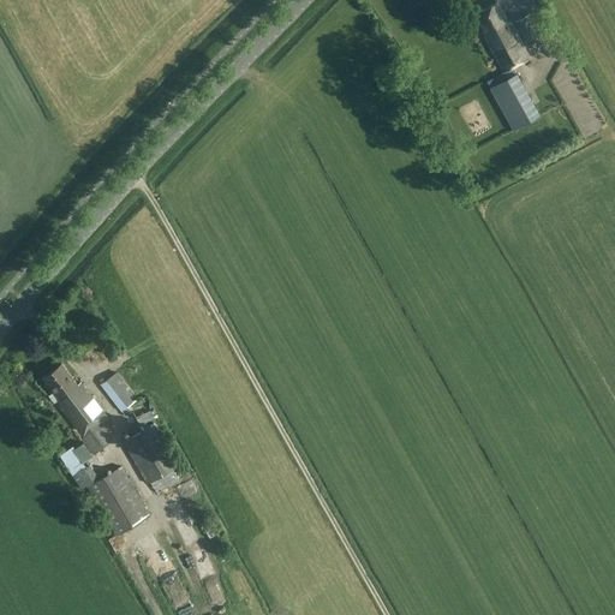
[(503,71),(506,70),(509,77),(489,88),(513,130),(541,115),(515,69),(514,66),(529,58),(514,30),(519,28),(526,41),(541,34),(529,13),(515,21),(511,24),(508,19),(506,21),(496,3),(475,13),(484,30),(482,31),(497,60),(499,63),(503,71)]
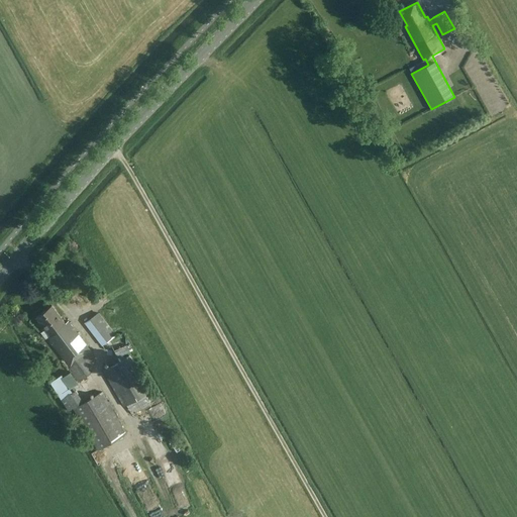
[(466,74),(477,70),(474,64),(463,68),(466,74)]
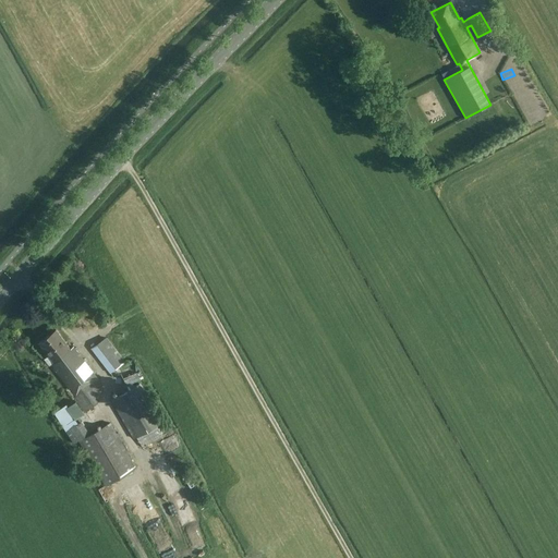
[(490,119),(476,122),(480,135),(494,132),(490,119)]
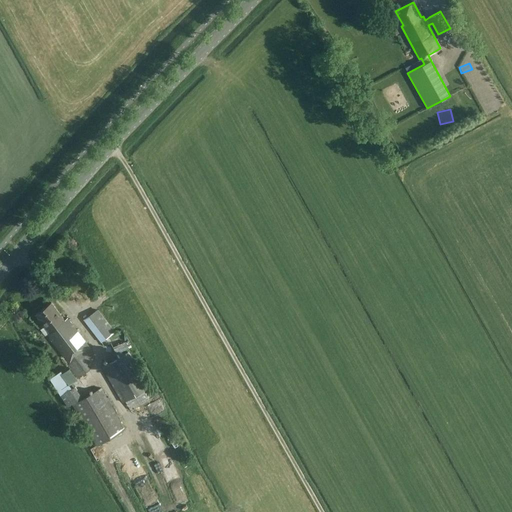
[(47,334),(63,356),(69,363),(90,348),(67,318),(64,320),(51,302),(36,314),(50,332),(47,334)]
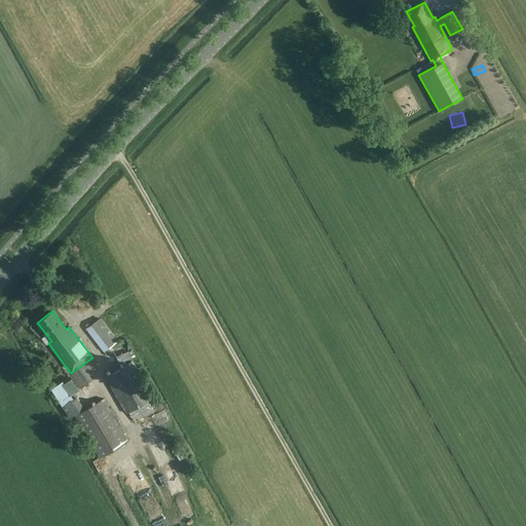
[(140,368),(135,359),(136,359),(123,338),(115,343),(98,321),(86,330),(104,351),(107,355),(110,353),(119,368),(104,377),(125,414),(128,412),(134,422),(136,421),(137,423),(142,420),(141,418),(151,413),(153,411),(147,401),(153,398),(137,370),(140,368)]
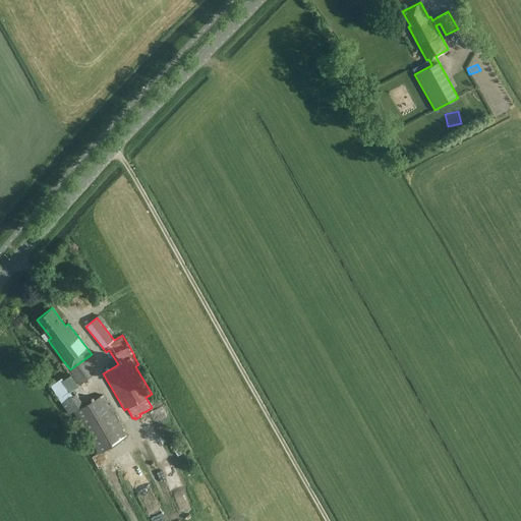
[(85,393),(98,390),(95,378),(82,381),(85,393)]
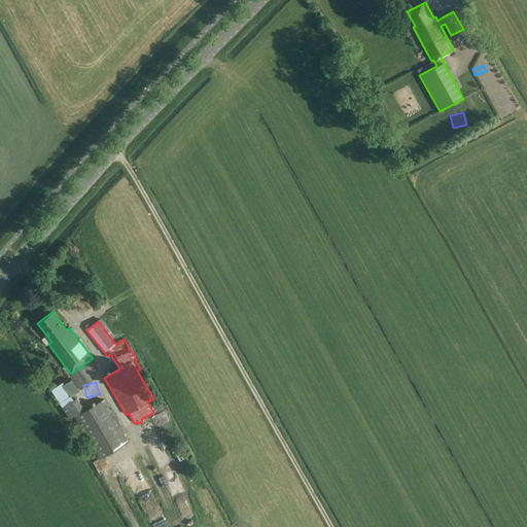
[(129,442),(103,398),(74,416),(99,459),(129,442)]
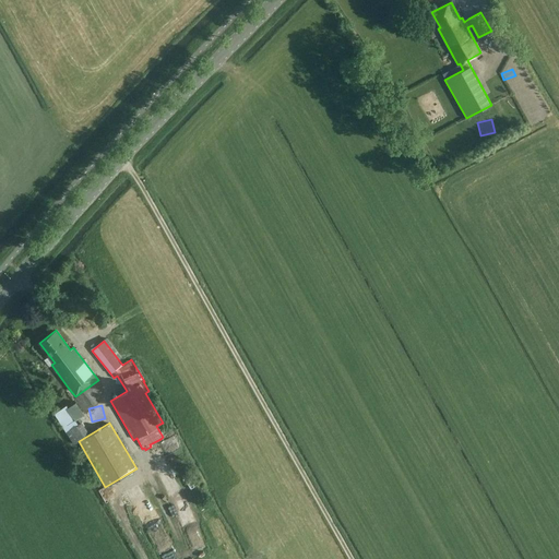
[(164,444),(166,451),(176,447),(174,440),(164,444)]
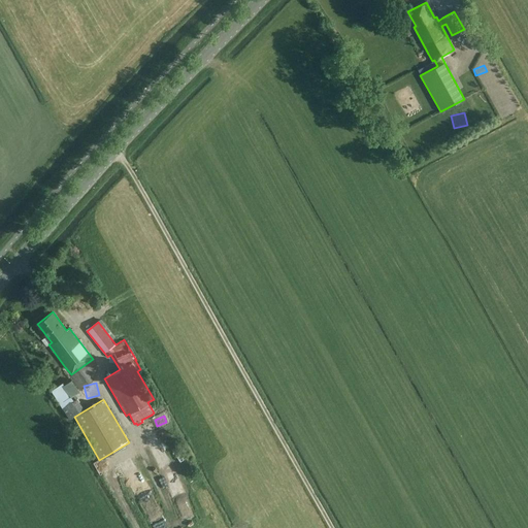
[(136,495),(150,489),(136,458),(123,464),(136,495)]
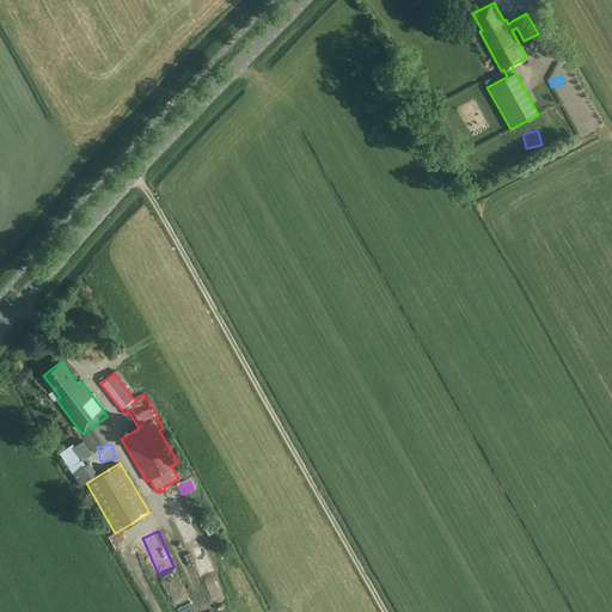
[(177,609),(182,611),(185,611),(190,606),(182,601),(177,609)]
